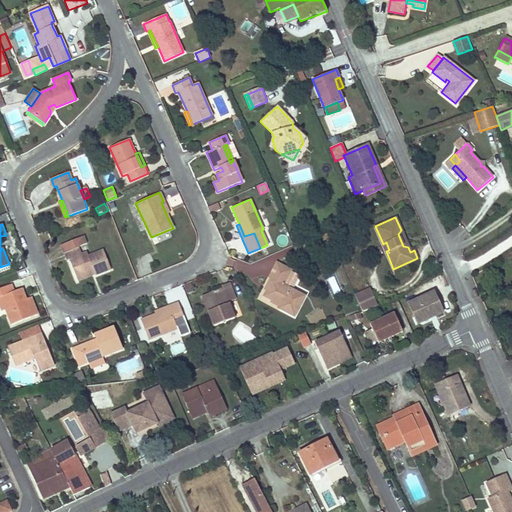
[(408,247),(401,230),(398,234),(403,246),(408,247)]
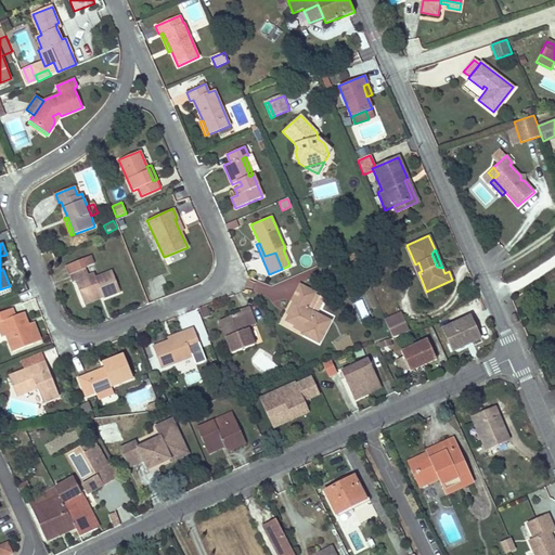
[(76,282),(84,301),(102,294),(103,298),(120,292),(112,271),(95,278),(94,274),(89,275),(86,268),(94,263),(91,255),(66,266),(73,283),(76,282)]
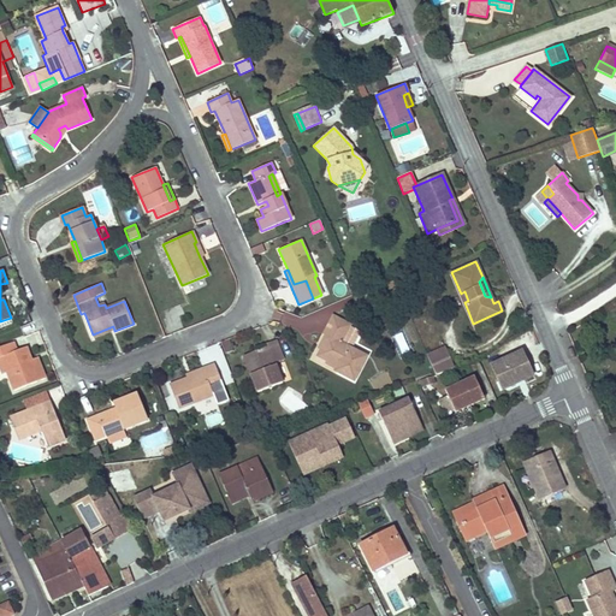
[(320,350),(317,355),(326,360),(337,366),(335,368),(335,369),(353,380),(366,356),(341,343),(350,325),(332,315),(323,333),(324,335),(327,336),(320,350)]
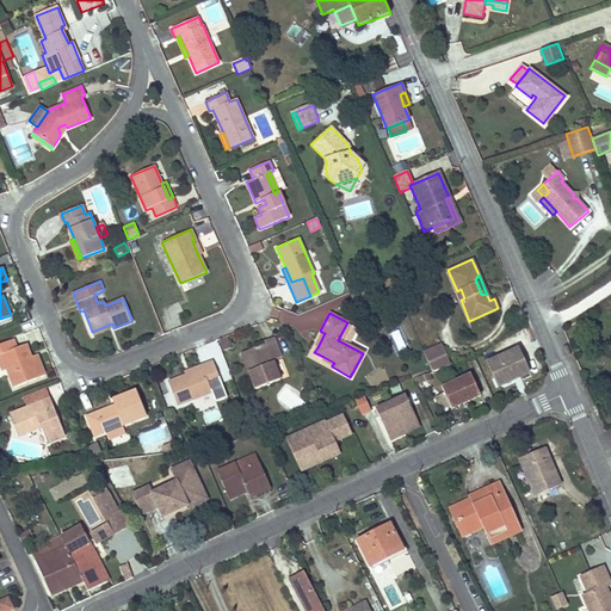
[(112,323),(92,332),(93,335),(113,327),(112,323)]
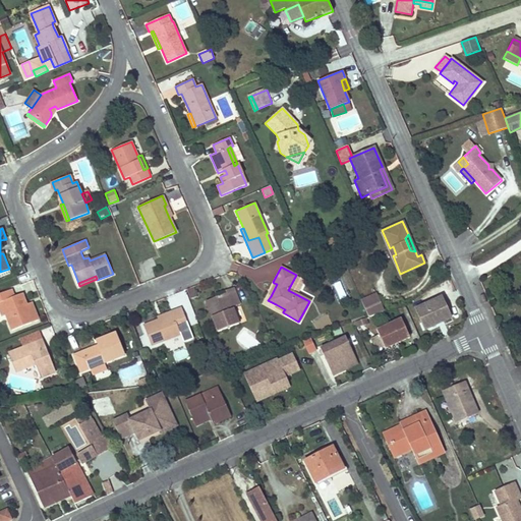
[(226,292),(209,299),(215,315),(212,316),(218,331),(238,324),(232,307),(240,304),(233,287),(225,290),(226,292)]
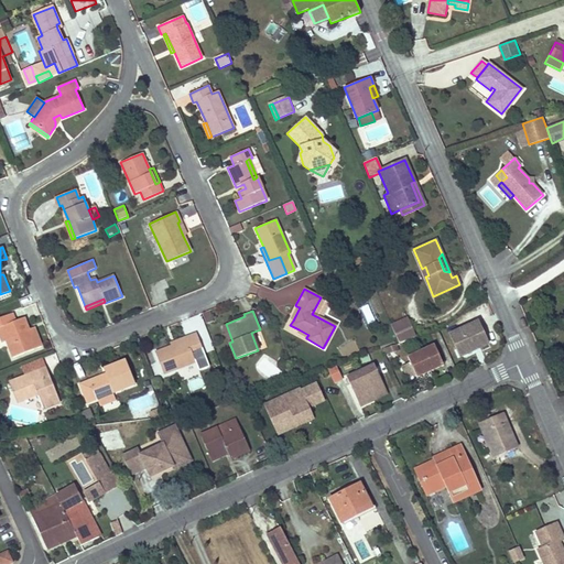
[(22,328),(28,326),(24,318),(15,321),(12,313),(0,317),(0,336),(2,343),(6,342),(12,357),(41,346),(34,327),(29,329),(24,331),(22,328)]
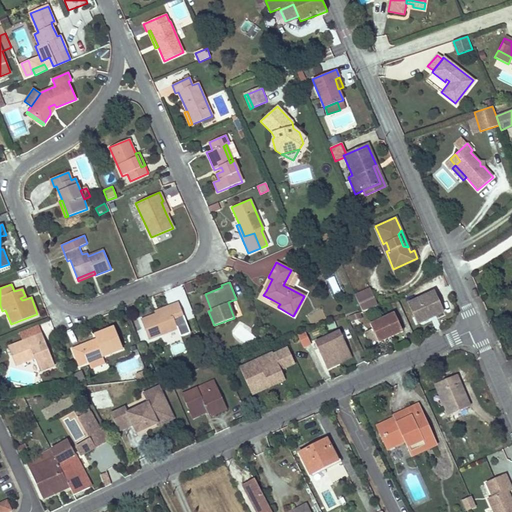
[(362,310),(376,305),(368,287),(354,293),(362,310)]
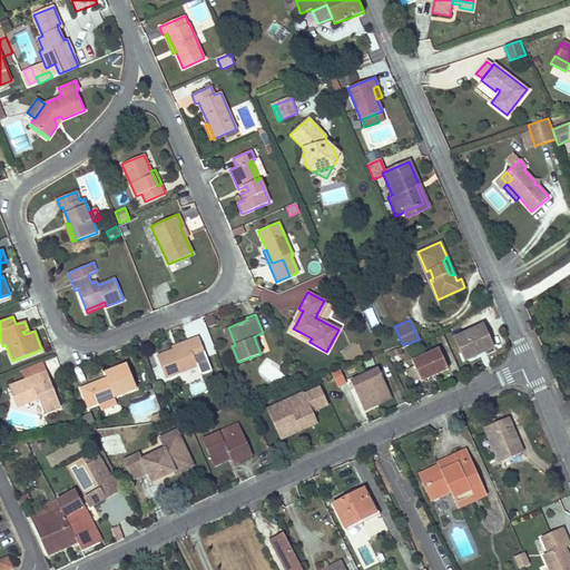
[(467,334),(455,338),(462,353),(489,342),(482,324),(465,331),(467,334)]
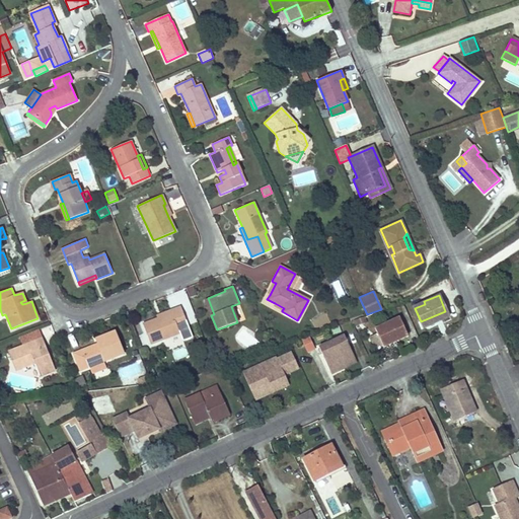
[(208,298),(205,299),(211,315),(214,314),(208,298)]
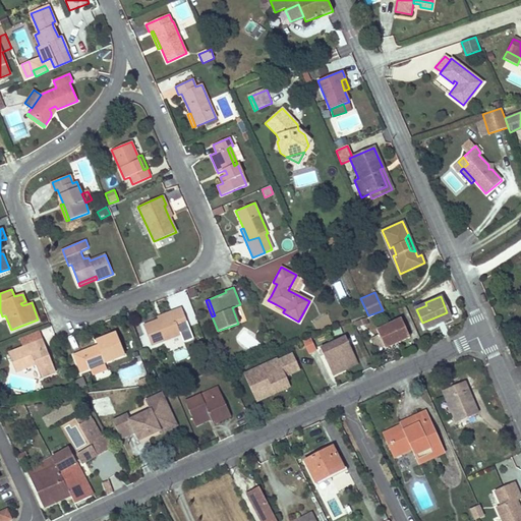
[(172,314),(159,320),(143,326),(151,345),(180,334),(178,330),(188,327),(180,307),(171,311),(172,314)]
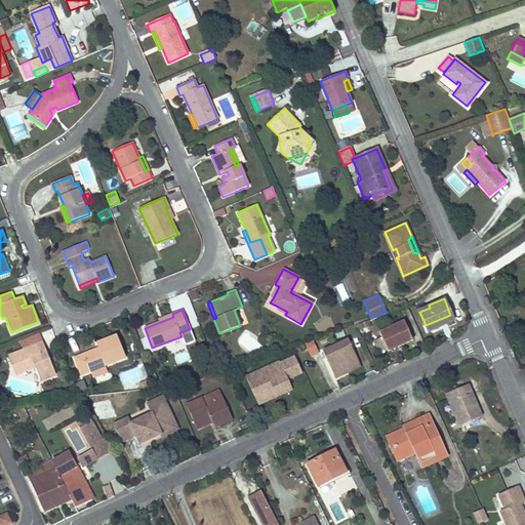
[(172,314),(158,319),(160,322),(173,317),(172,314)]
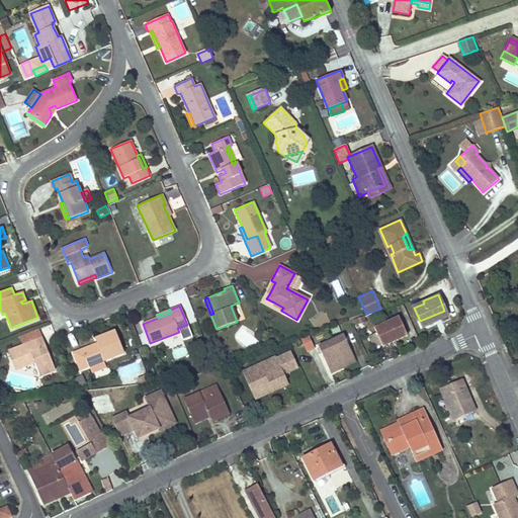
[(399,317),(373,327),(376,332),(381,344),(382,346),(407,335),(399,317)]
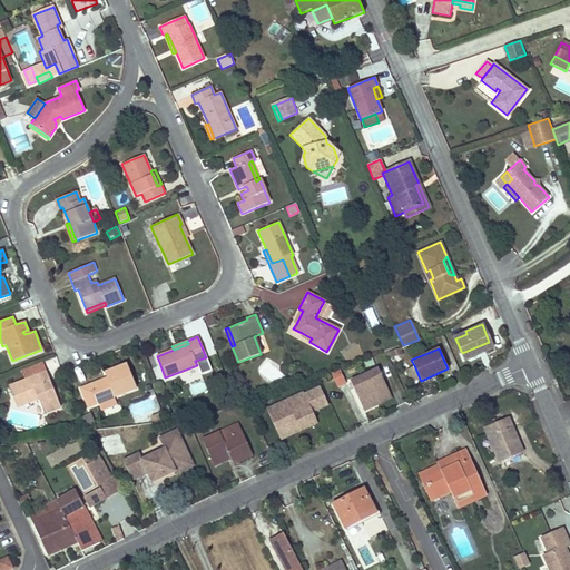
[(206,357),(195,361),(197,365),(200,375),(212,372),(206,357)]
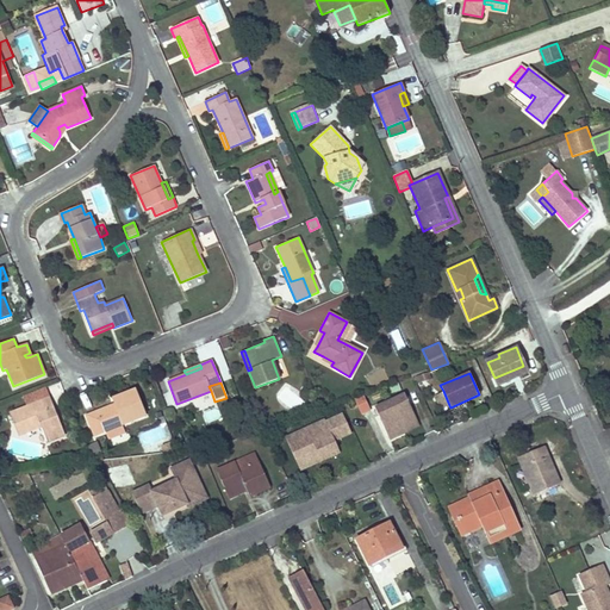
[(116,404),(86,415),(94,435),(106,430),(120,424),(144,415),(135,390),(113,398),(116,404)]
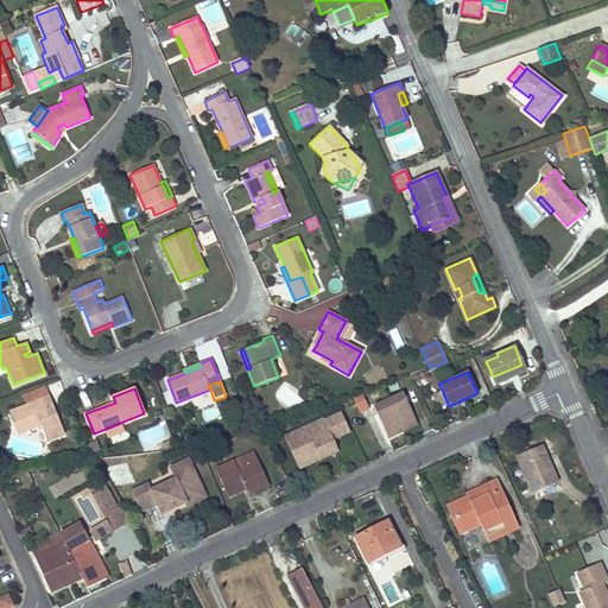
[(448,404),(442,390),(434,393),(439,407),(448,404)]
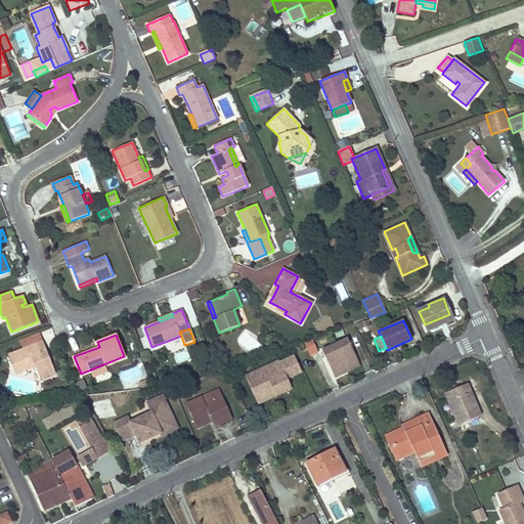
[(311,339),(304,342),(310,355),(317,352),(311,339)]
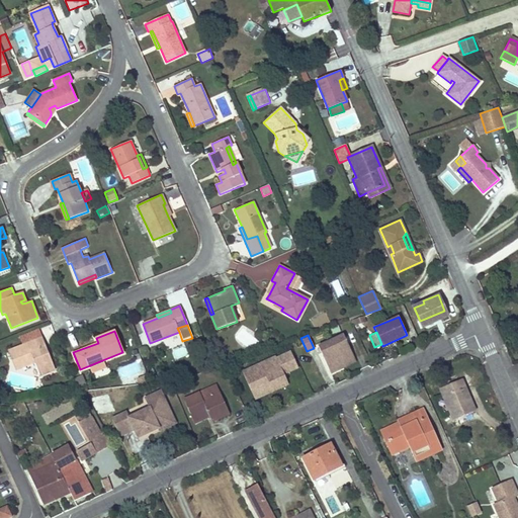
[(318,347),(329,369),(341,364),(354,358),(343,335),(318,347)]
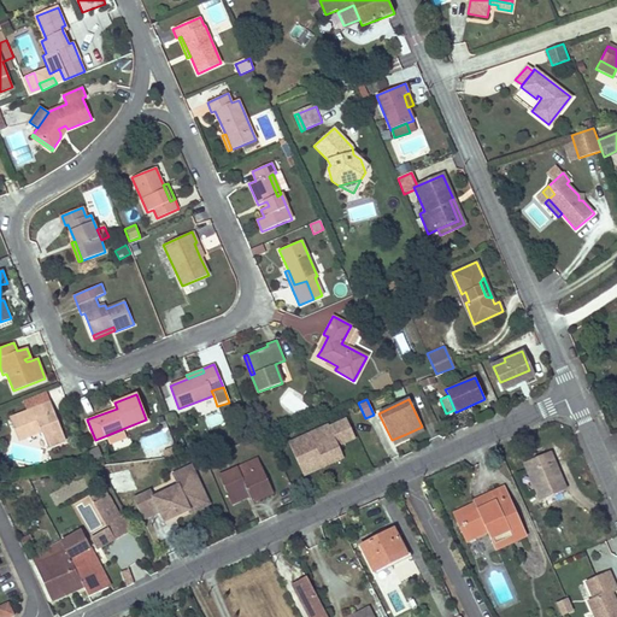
[(51,403),(10,418),(18,440),(41,432),(47,446),(65,440),(51,403)]
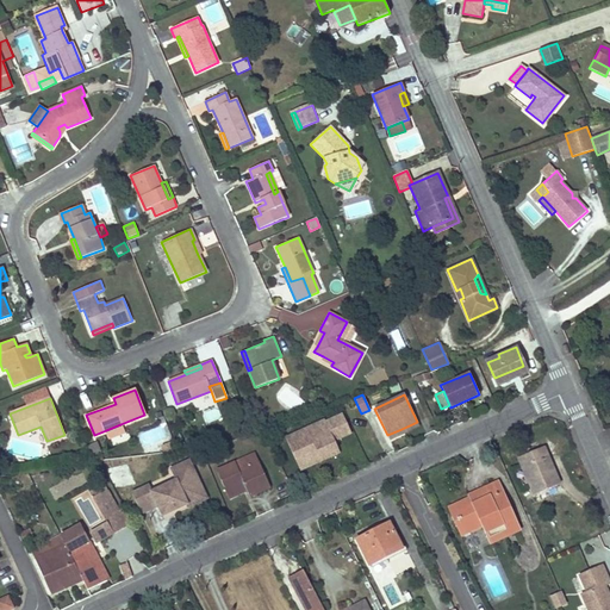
[(343,416),(325,424),(329,430),(334,442),(352,434),(343,416)]
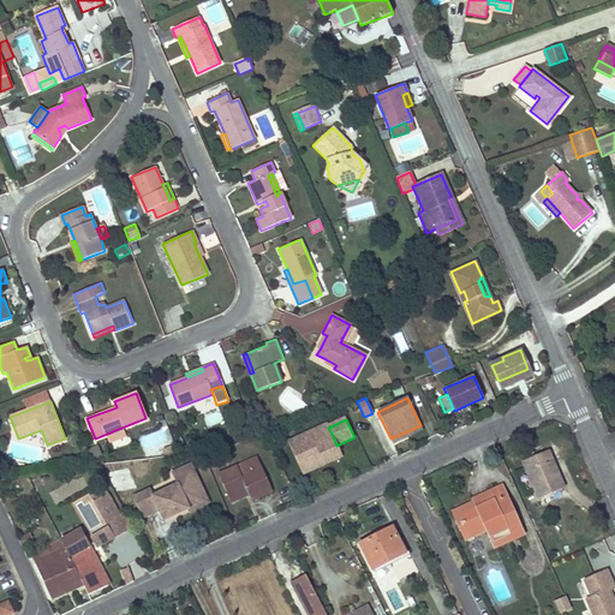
[(287,442),(300,469),(321,459),(322,464),(333,459),(323,437),(332,434),(328,428),(327,424),(287,442)]
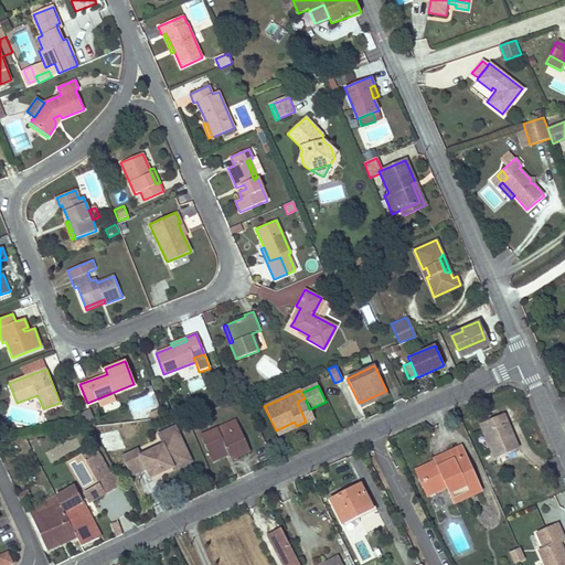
[(386,391),(372,397),(374,401),(387,395),(386,391)]
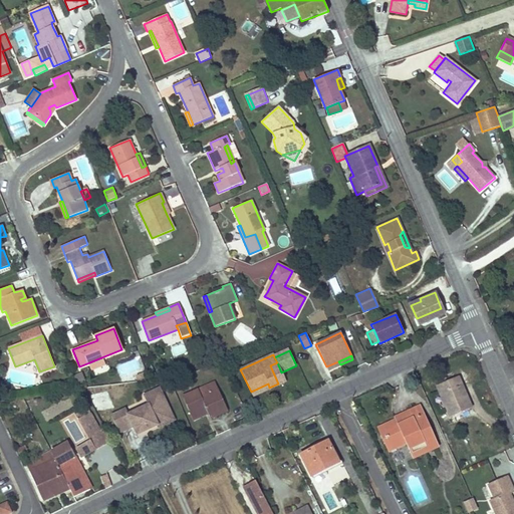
[(101,357),(89,362),(91,368),(103,364),(101,357)]
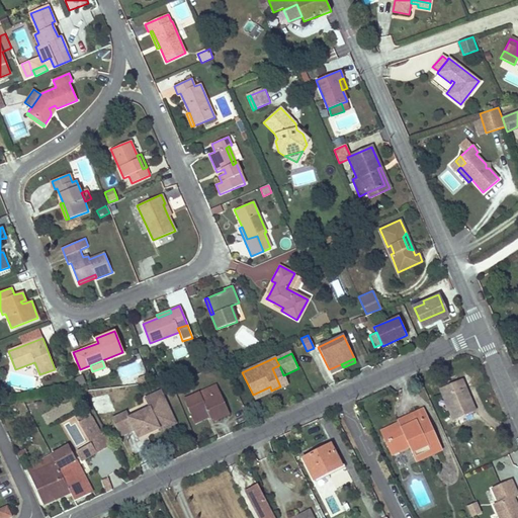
[(341,364),(329,369),(330,373),(343,367),(341,364)]
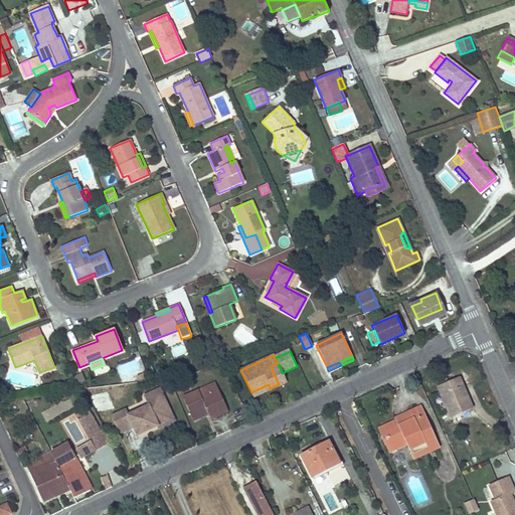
[(278,363),(271,366),(279,384),(286,381),(282,373),(278,363)]
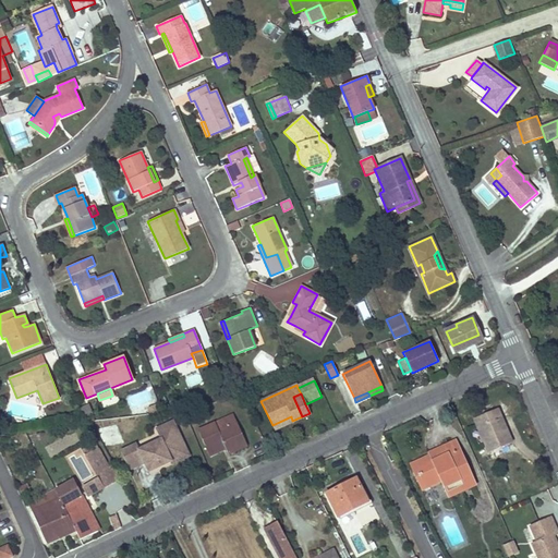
[(148,412),(161,411),(158,401),(147,405),(148,412)]
